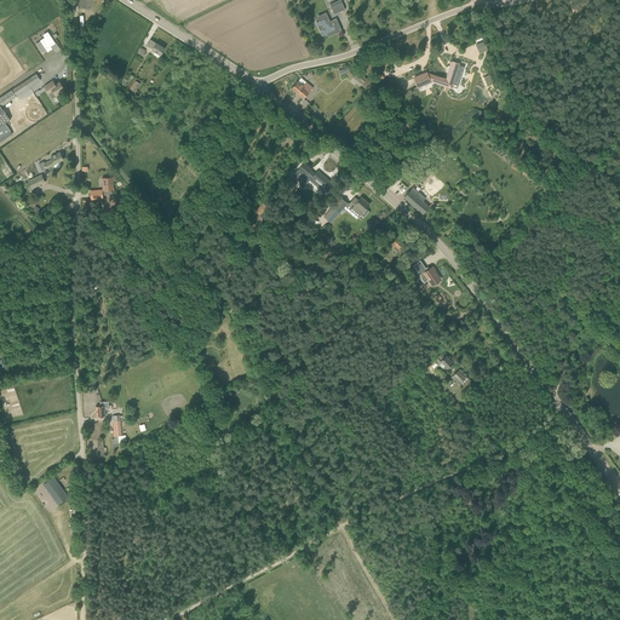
[(334,15),(345,10),(340,0),(339,0),(331,5),(334,15)]
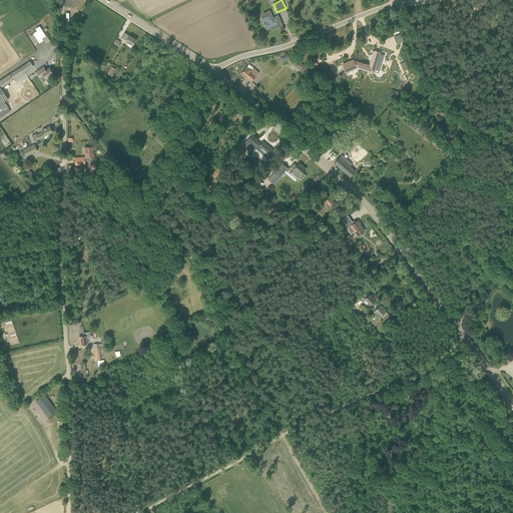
[(279,27),(284,25),(279,15),(271,18),(270,15),(262,18),(267,29),(279,24),(280,26),(279,26),(279,27)]
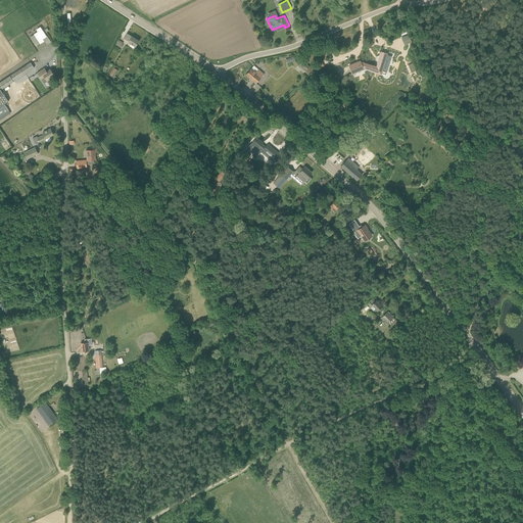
[(47,36),(41,27),(37,30),(38,32),(35,34),(35,35),(40,43),(41,44),(45,41),(43,39),(47,36)]
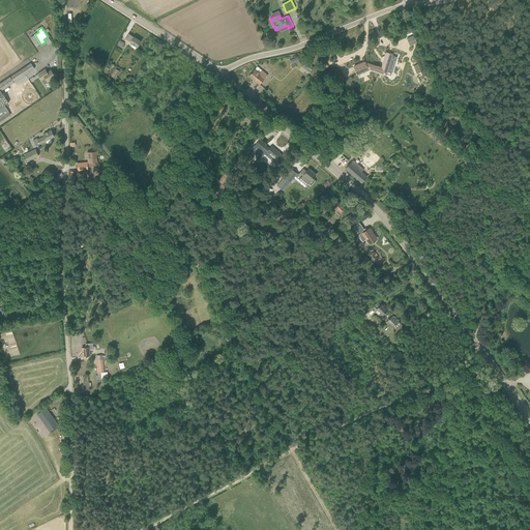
[(417,42),(414,35),(407,37),(410,46),(417,42)]
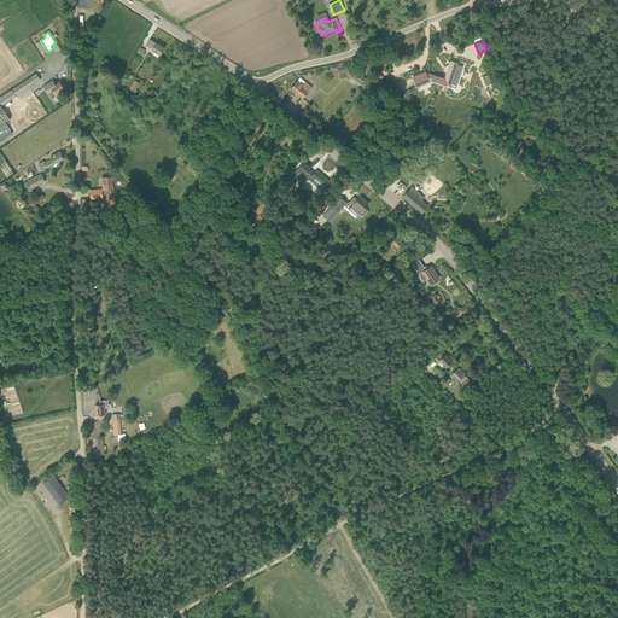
[(161,54),(164,48),(156,42),(155,46),(149,42),(146,46),(152,50),(161,54)]
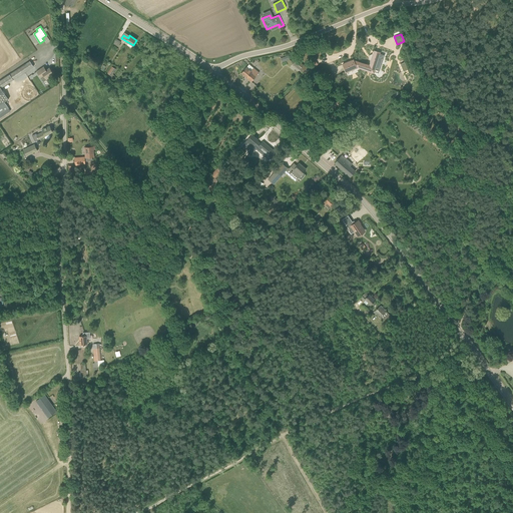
[(375,51),(372,58),(370,65),(356,61),(354,61),(354,60),(343,64),(346,72),(357,67),(374,72),(375,67),(379,69),(381,61),(378,60),(380,52),(375,51)]
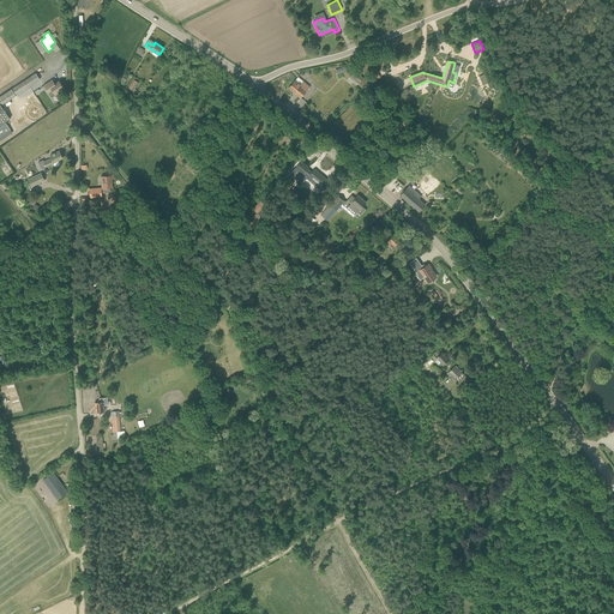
[(355,71),(350,77),(359,84),(363,78),(355,71)]
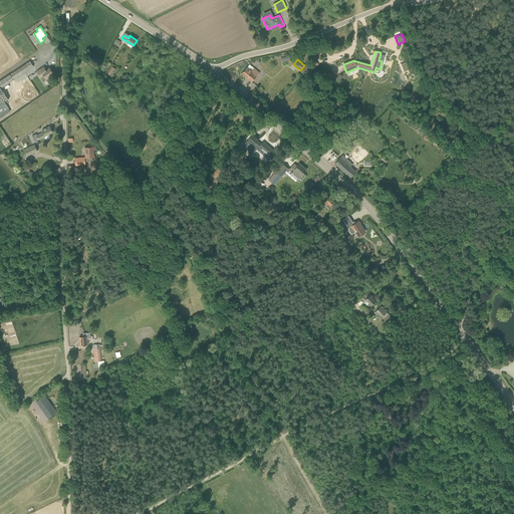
[(0,80),(0,114),(9,108),(5,102),(9,99),(2,88),(14,80),(13,80),(33,66),(30,61),(10,74),(0,80)]
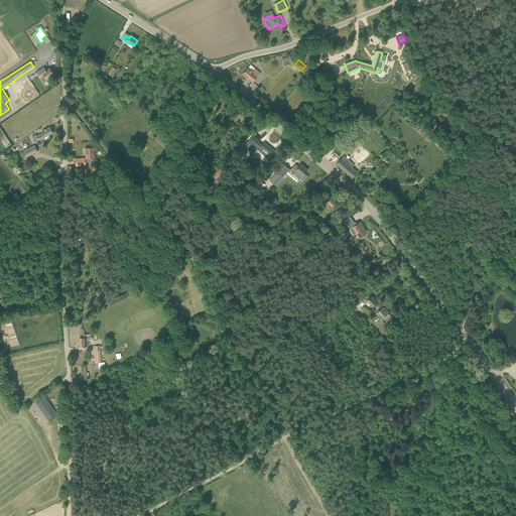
[(44,77),(46,80),(51,77),(50,76),(53,74),(49,68),(46,70),(44,67),(37,72),(41,78),(44,77)]
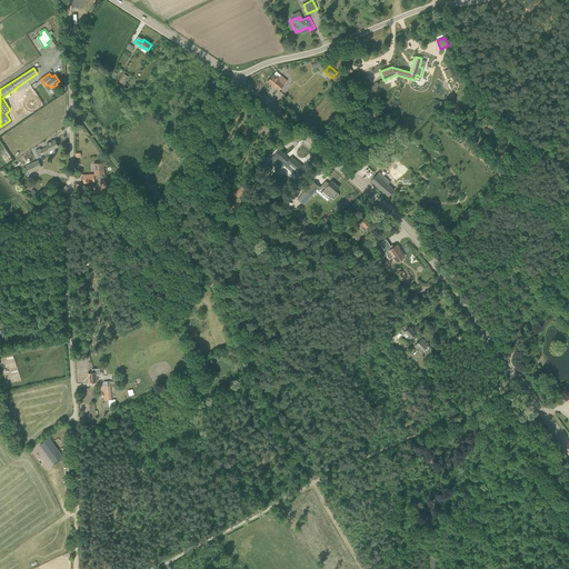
[(119,81),(123,83),(129,76),(125,73),(119,81)]
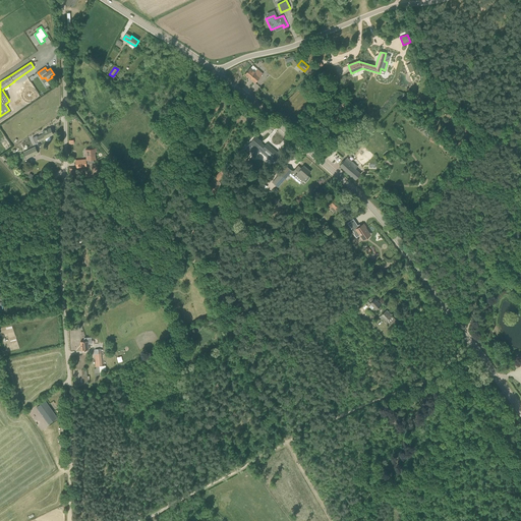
[(254,72),(250,68),(244,74),(255,83),(264,73),(257,69),(254,72)]
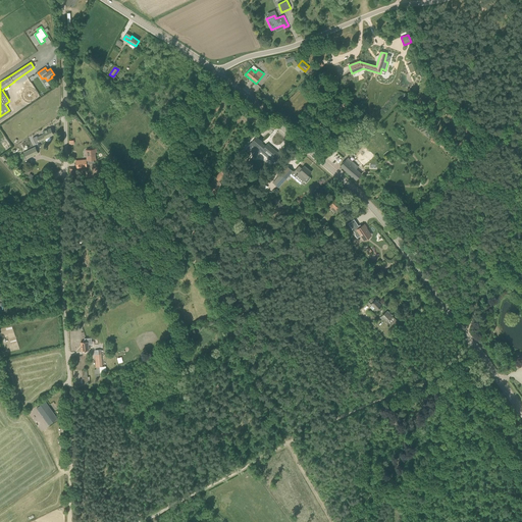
[(38,138),(36,139),(33,141),(34,145),(40,142),(46,139),(47,141),(49,142),(50,141),(51,140),(51,139),(50,137),(50,136),(53,135),(51,128),(43,132),(44,135),(38,138)]
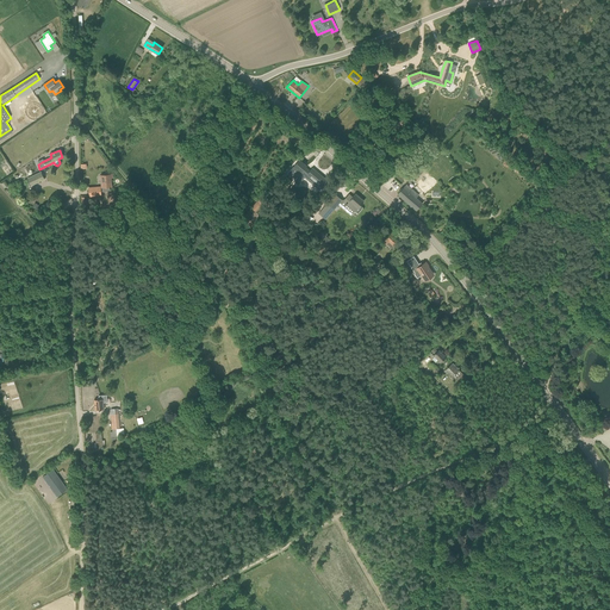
[(290,172),(297,178),(294,181),(299,185),(305,178),(319,190),(328,181),(312,168),(310,172),(305,168),(306,167),(299,160),(290,172)]
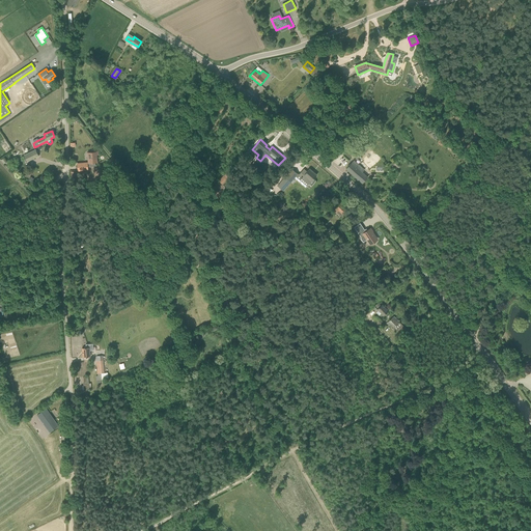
[(366,148),(369,145),(368,144),(369,143),(366,140),(365,142),(360,147),(365,152),(368,149),(366,148)]
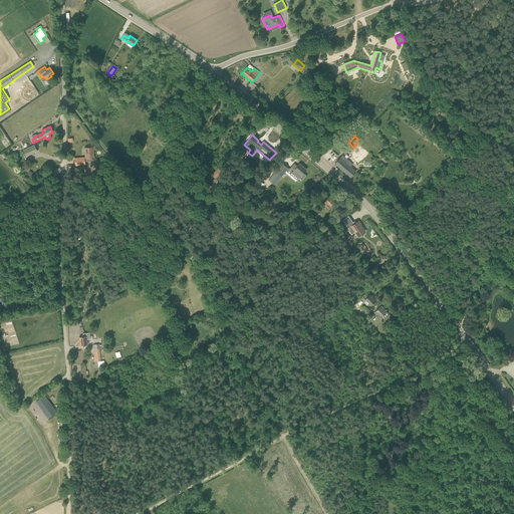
[(35,145),(23,150),(26,157),(38,151),(35,145)]
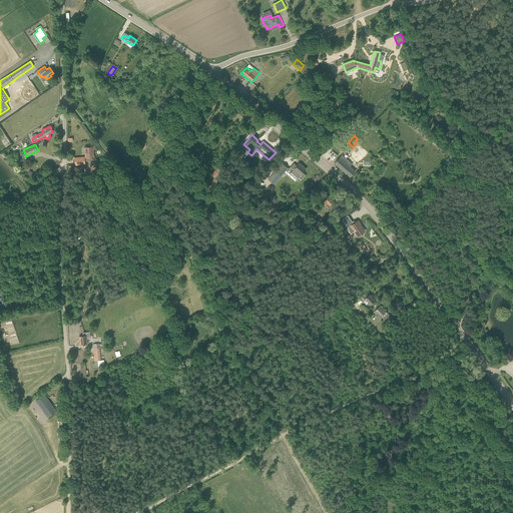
[(75,158),(75,162),(75,164),(85,163),(84,161),(90,160),(92,160),(92,157),(94,157),(93,146),(85,147),(85,157),(75,158)]
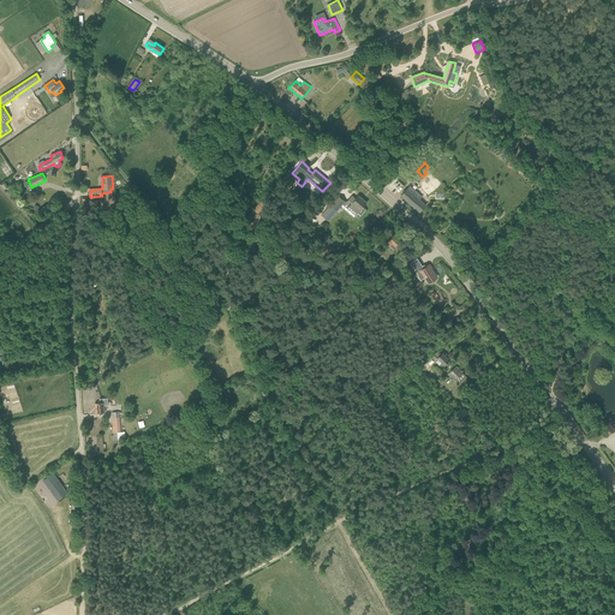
[(401,196),(419,213),(427,206),(419,199),(423,196),(410,186),(407,189),(401,196)]
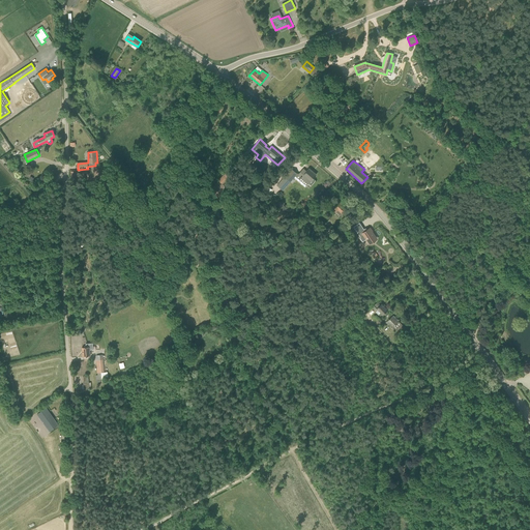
[(298,175),(292,169),(277,185),(283,189),(294,177),(304,186),(307,183),(311,185),(315,181),(312,179),(317,175),(310,169),(306,172),(303,169),(298,175)]
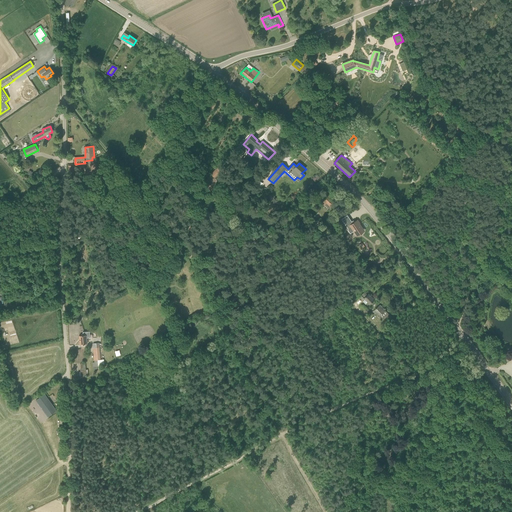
[(209,189),(217,180),(215,178),(222,170),(218,167),(203,183),(209,189)]
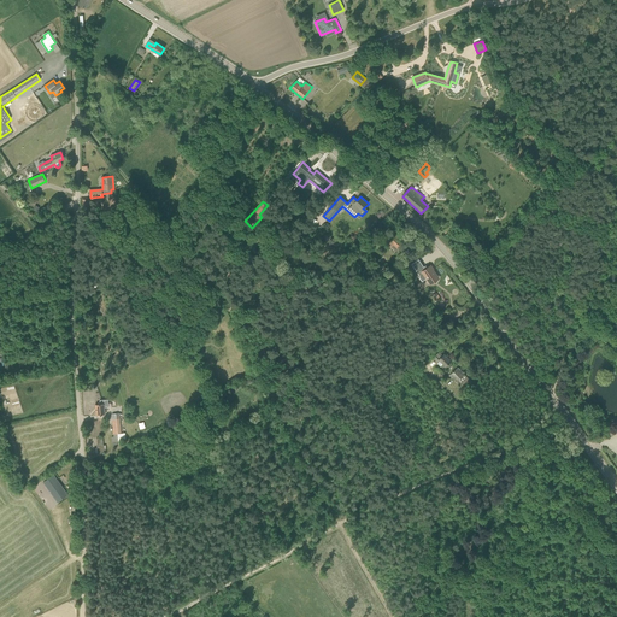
[(397,252),(404,244),(394,235),(389,240),(389,241),(387,244),(397,252)]
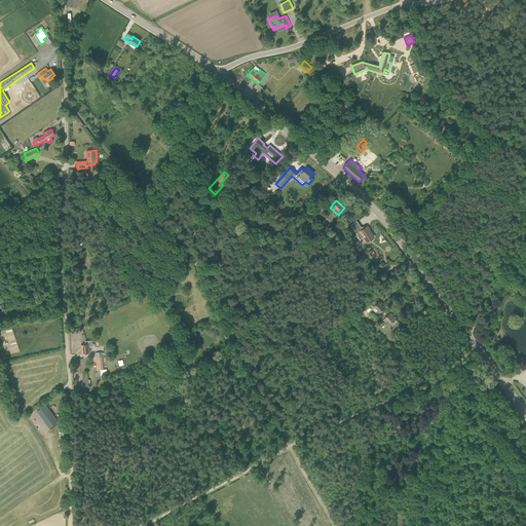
[(361,233),(365,238),(372,234),(369,230),(370,229),(367,225),(362,229),(362,227),(355,231),(358,235),(361,233)]
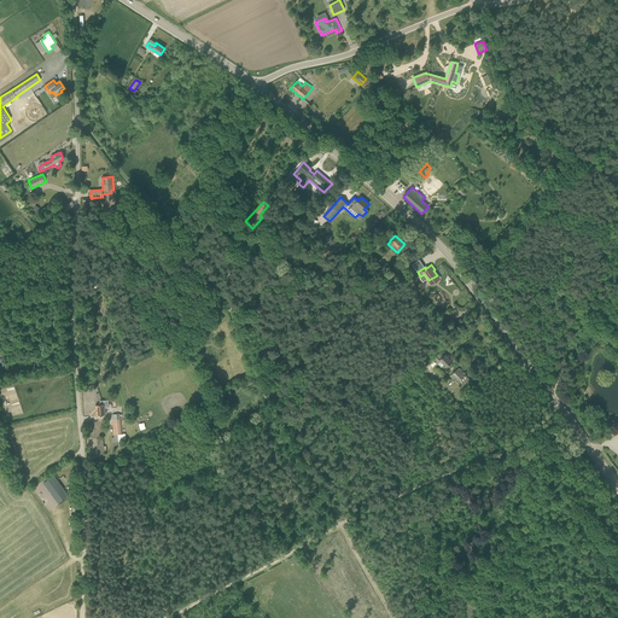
[(445,312),(452,319),(455,315),(449,308),(445,312)]
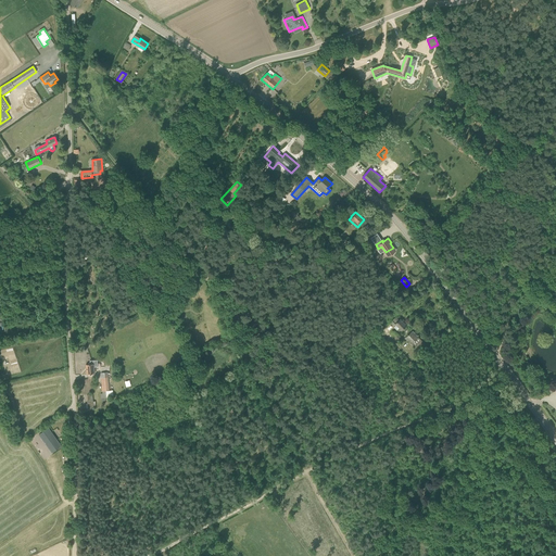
[(103,299),(109,297),(103,283),(98,286),(103,299)]
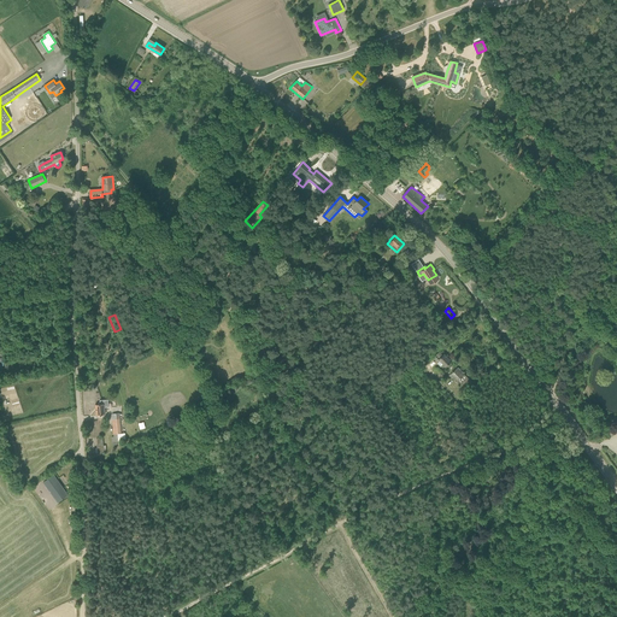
[(442,354),(439,352),(434,357),(439,362),(438,363),(441,366),(444,364),(446,366),(451,360),(444,353),(442,354)]
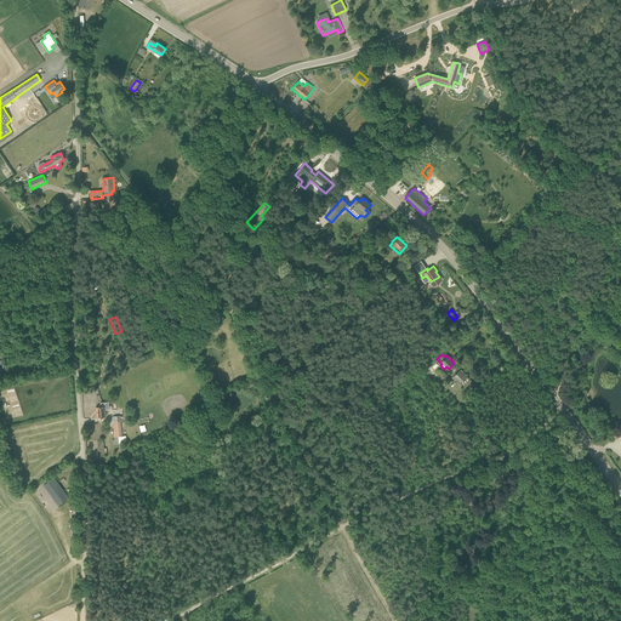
[(472,381),(461,370),(453,377),(463,388),(472,381)]
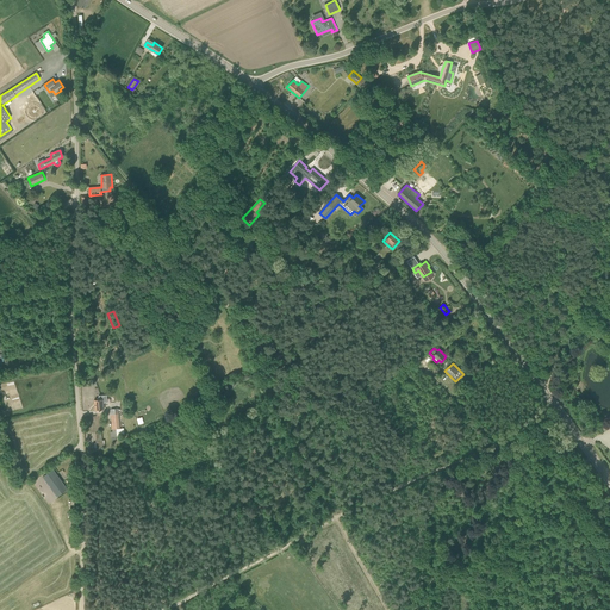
[(103,399),(94,399),(95,410),(104,410),(104,403),(116,402),(114,396),(103,397),(103,399)]
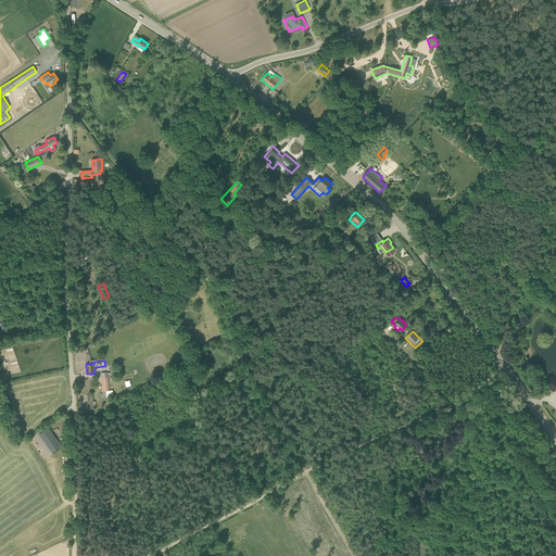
[(101,397),(114,397),(113,390),(110,390),(109,373),(101,373),(102,393),(101,393),(101,397)]
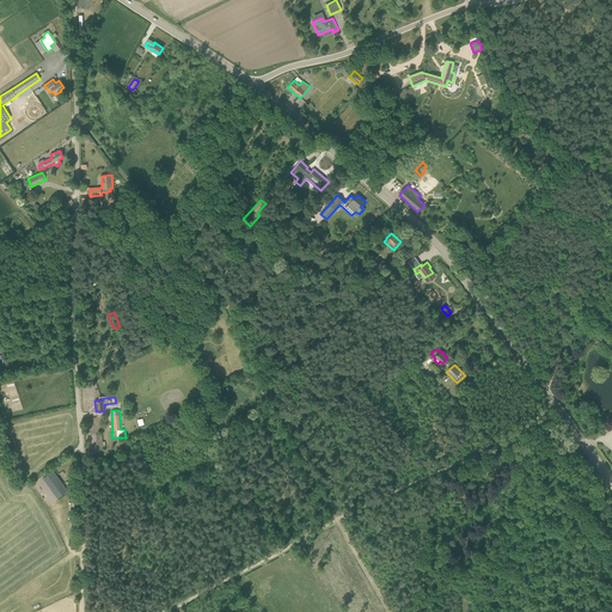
[(103,433),(96,434),(97,448),(105,447),(105,441),(103,441),(103,433)]
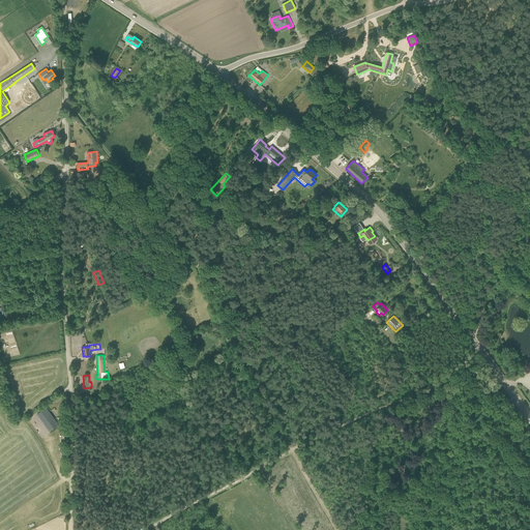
[(37,414),(50,432),(58,425),(46,408),(37,414)]
